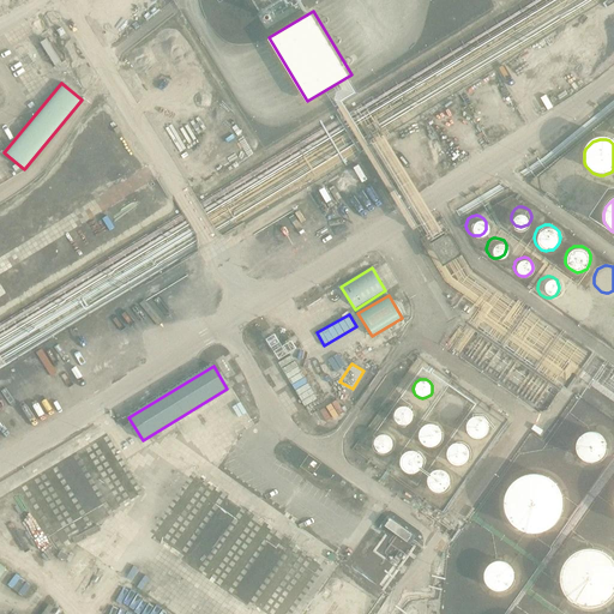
[(459,407),(458,403),(456,401),(453,398),(450,397),(446,398),(443,401),(440,403),(440,407),(440,410),(443,413),(445,415),(449,416),(452,415),(456,414),(458,410),(459,407)]
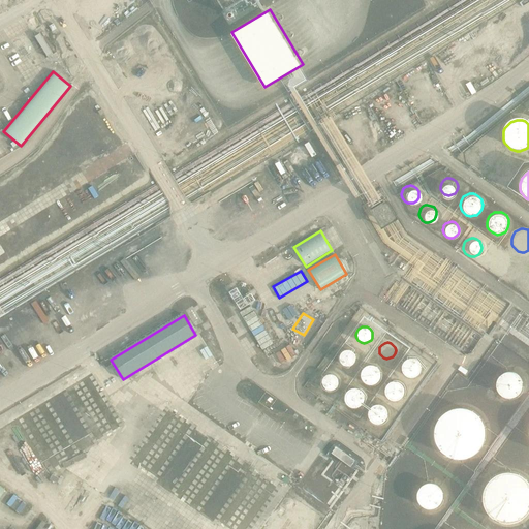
[(354,359),(354,358),(354,355),(352,352),(349,350),(346,350),(344,351),(341,353),(340,355),(339,359),(340,361),(342,364),(344,365),(346,366),(349,365),(352,364),(353,362),(354,359)]
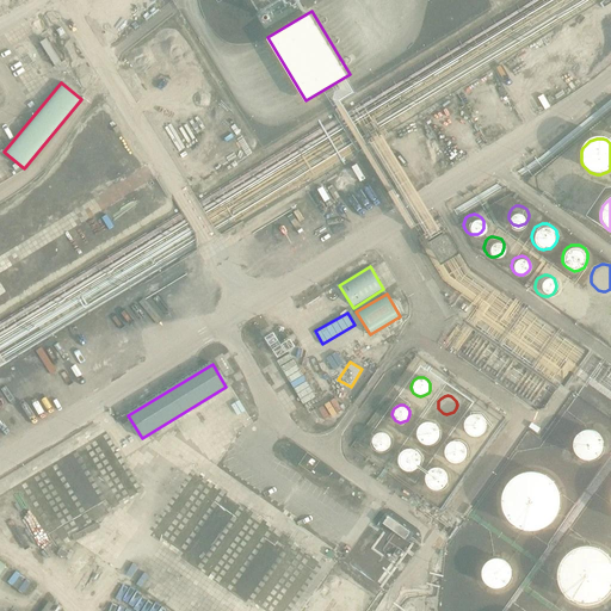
[(488,424),(488,421),(487,419),(485,415),(482,413),(480,412),(476,412),(474,412),(471,413),(468,415),(466,419),(464,424),(466,429),(468,432),(471,434),(476,436),(480,434),(482,434),(485,432),(487,430),(488,427),(488,424)]
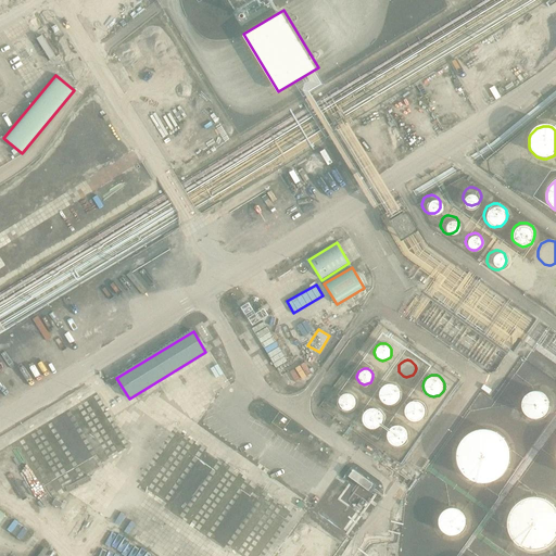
[(404,394),(404,393),(403,390),(401,387),(399,384),(396,383),(392,382),(390,382),(388,383),(384,386),(383,388),(382,390),(381,393),(382,397),(382,400),(384,401),(386,403),(388,404),(392,405),(395,404),(399,403),(400,402),(402,399),(403,396),(404,394)]
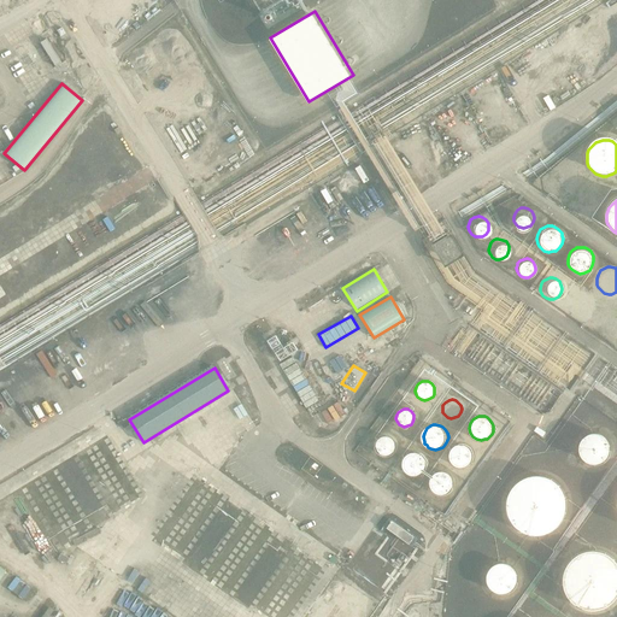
[(605,460),(607,459),(609,457),(610,452),(611,450),(610,446),(610,444),(607,440),(606,439),(605,436),(603,435),(600,434),(595,433),(593,433),(591,434),(587,435),(585,436),(582,439),(580,441),(579,444),(579,447),(579,451),(579,454),(580,457),(582,459),(585,462),(587,464),(589,465),(593,465),(595,465),(599,464),(601,463),(605,460)]
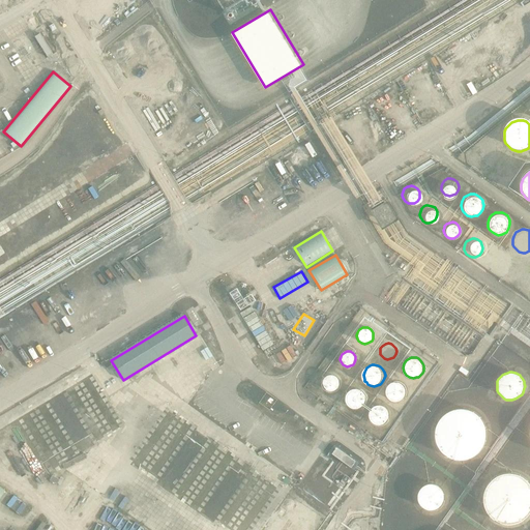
[(342,384),(342,382),(341,380),(339,377),(335,375),(331,375),(328,376),(325,378),(324,381),(323,384),(324,387),(326,390),(328,391),(330,392),(332,392),(335,392),(339,390),(341,387),(342,384)]
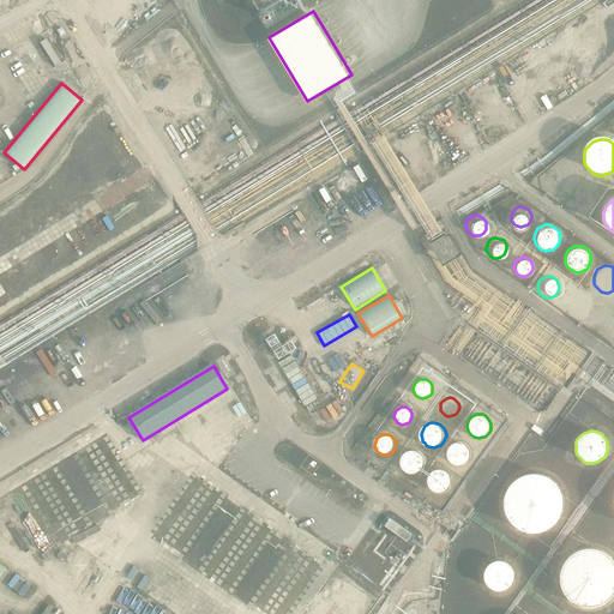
[(470,452),(469,447),(467,444),(464,441),(462,440),(459,440),(456,440),(453,441),(451,443),(449,444),(447,446),(447,449),(446,451),(446,453),(447,456),(450,461),(453,463),(456,463),(458,464),(462,463),(464,462),(467,461),(469,457),(470,452)]
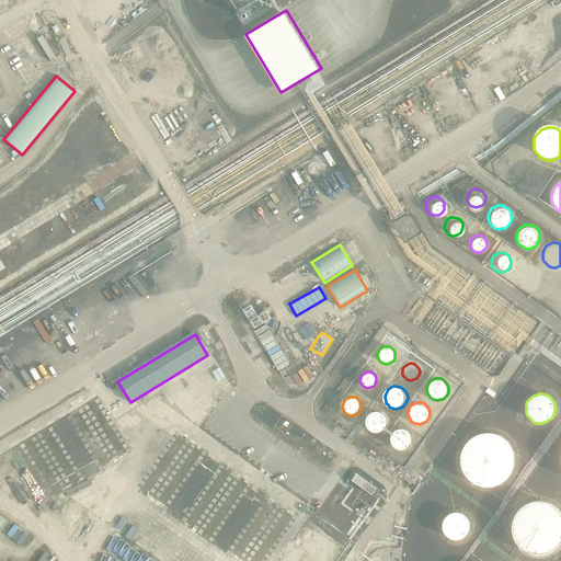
[(387,422),(386,420),(386,416),(382,413),(381,412),(379,411),(376,411),(373,411),(370,412),(368,414),(367,415),(366,418),(366,420),(365,422),(366,425),(368,428),(371,431),(376,432),(379,432),(382,430),(386,426),(386,424),(387,422)]
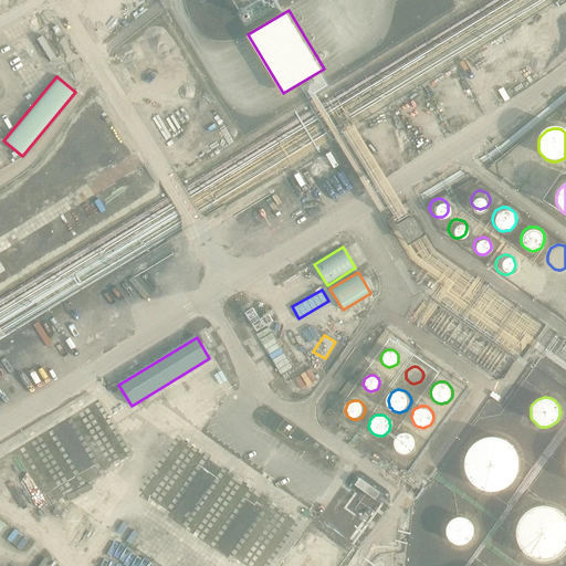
[(416,442),(415,438),(413,436),(412,435),(409,432),(407,431),(405,431),(401,431),(399,432),(397,433),(396,435),(395,437),(394,439),(394,441),(394,446),(396,449),(399,451),(401,452),(404,453),(407,452),(409,451),(411,450),(415,447),(415,444),(416,442)]
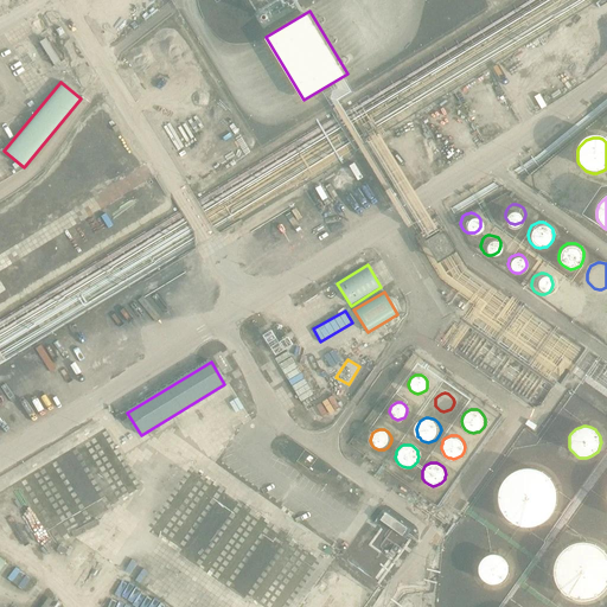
[(149,530),(181,550),(222,489),(190,468),(149,530)]
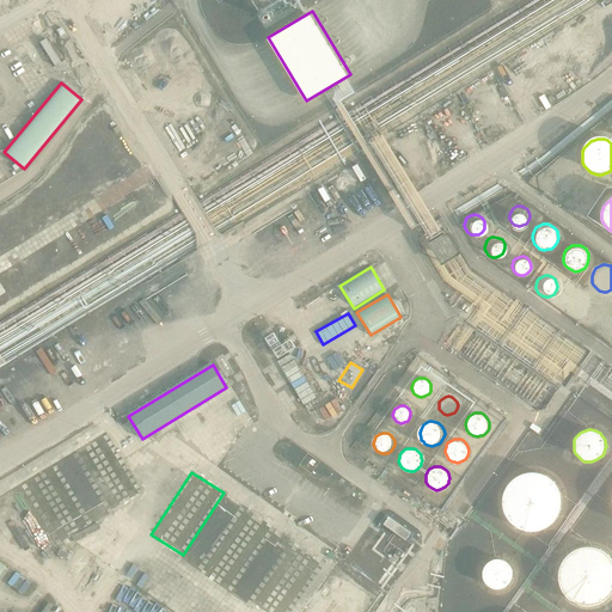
[(561,502),(561,496),(558,490),(556,487),(552,482),(548,477),(542,475),(537,473),(531,473),(525,475),(520,476),(515,479),(513,482),(509,487),(506,491),(505,496),(505,502),(505,507),(506,513),(508,516),(512,521),(516,525),(520,527),(526,530),(531,531),(536,530),(542,528),(548,526),(552,522),(556,519),(558,514),(561,508),(561,502)]
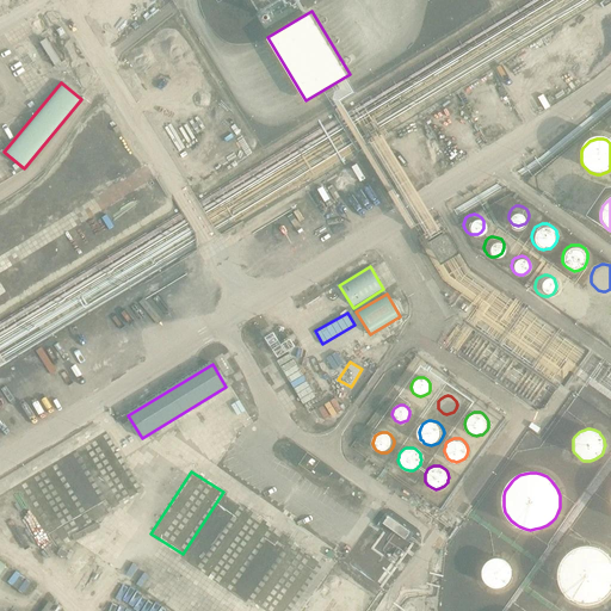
[(232,590),(272,528),(240,507),(201,569),(232,590)]
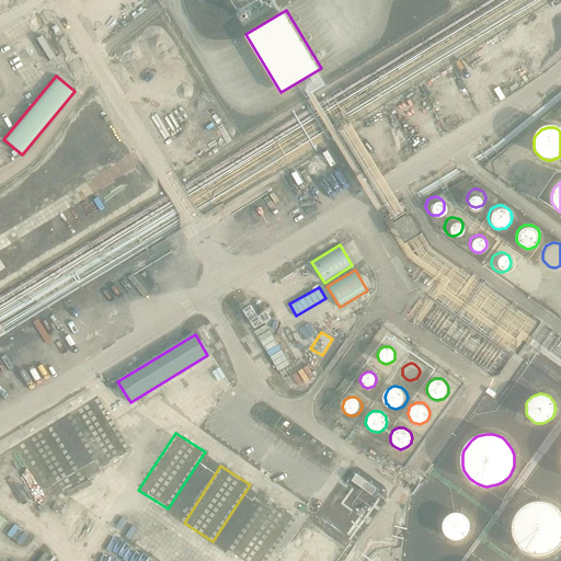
[(359,469),(353,479),(373,493),(379,483),(359,469)]
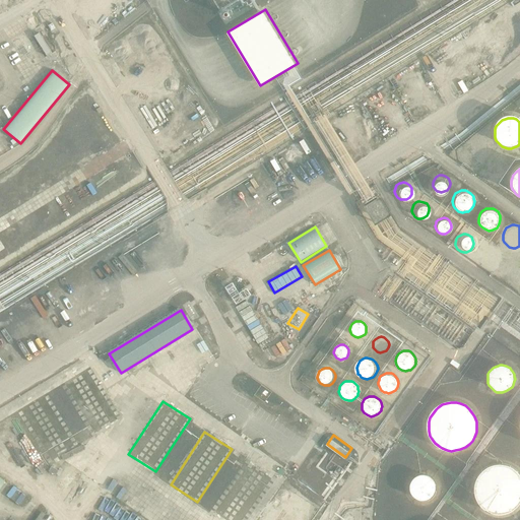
[(223,519),(246,519),(275,478),(249,460),(213,513),(223,519)]
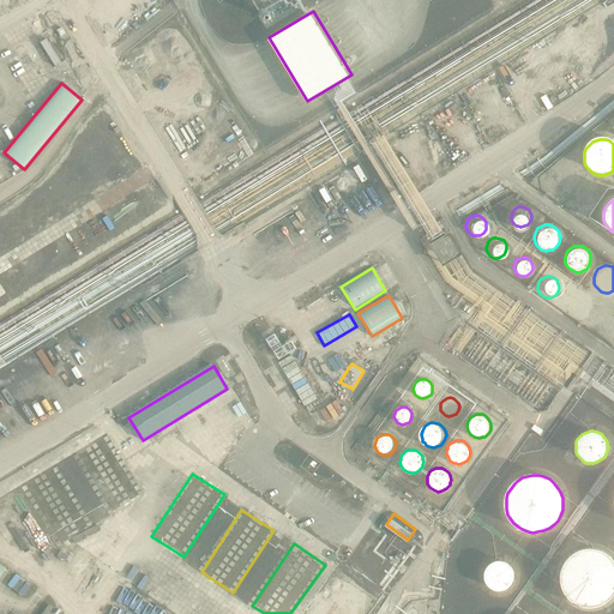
[(613,563),(611,558),(606,554),(602,553),(597,551),(591,551),(588,551),(584,551),(579,552),(575,554),(571,558),(567,561),(564,566),(563,572),(561,578),(563,584),(564,589),(566,595),(570,599),(575,602),(579,605),(584,607),(590,607),(596,607),(601,605),(606,602),(611,599),(613,595),(613,594),(613,563)]
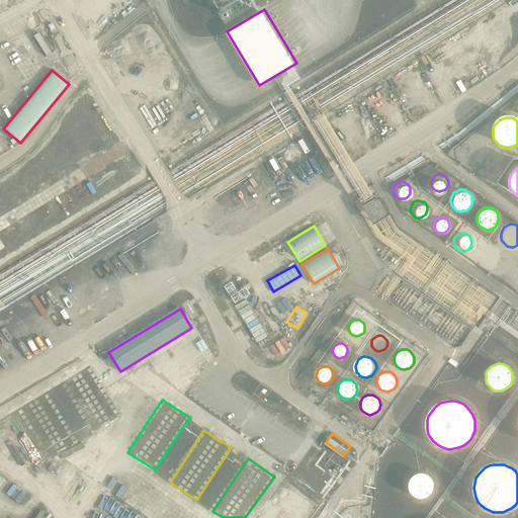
[(308,493),(317,498),(331,477),(322,470),(308,493)]
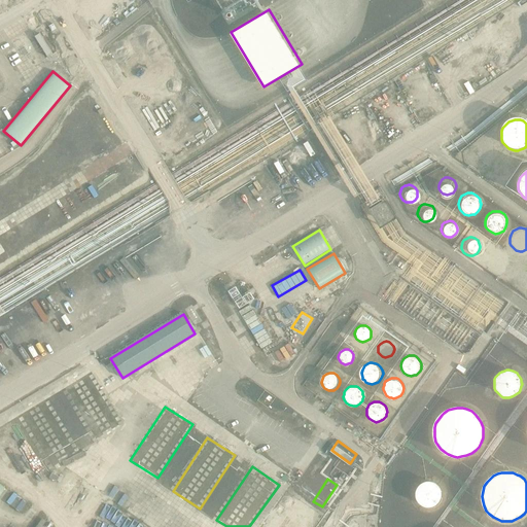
[(437,504),(440,502),(441,500),(442,498),(443,495),(443,493),(442,490),(441,488),(440,486),(437,484),(434,482),(430,481),(426,481),(423,482),(421,484),(418,486),(417,488),(416,490),(416,493),(416,495),(416,498),(417,500),(418,502),(420,504),(422,505),(425,506),(427,507),(430,507),(432,507),(435,505),(437,504)]
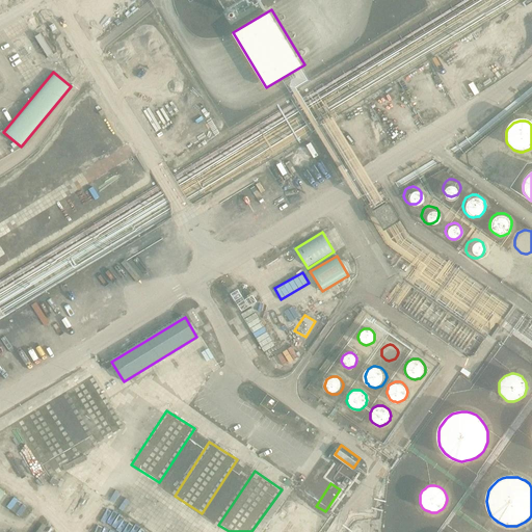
[(41,531),(47,525),(43,522),(34,531),(41,531)]
